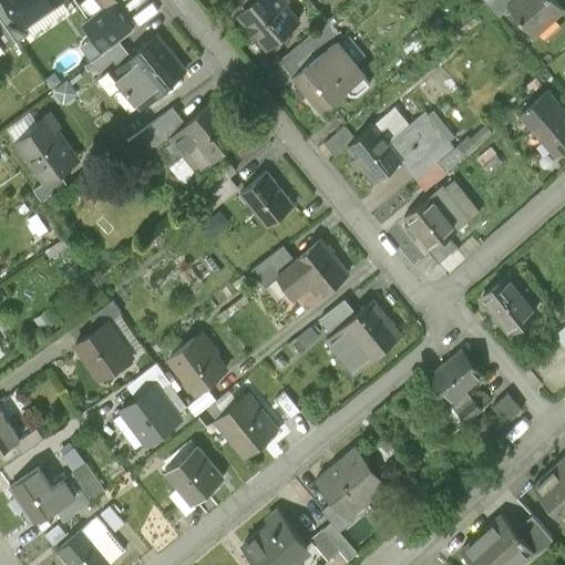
[(58,0),(3,0),(6,2),(22,27),(59,1),(58,0)]
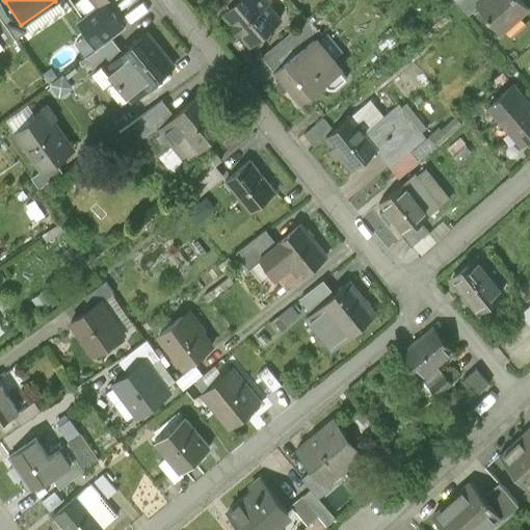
[(86,0),(94,9),(103,2),(105,0),(86,0)]
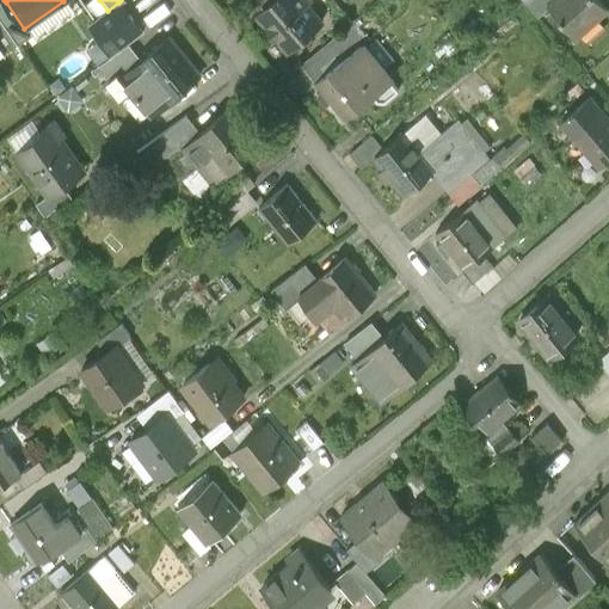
[(254,19),(291,61),(328,28),(303,0),(275,0),(266,8),(254,19)]
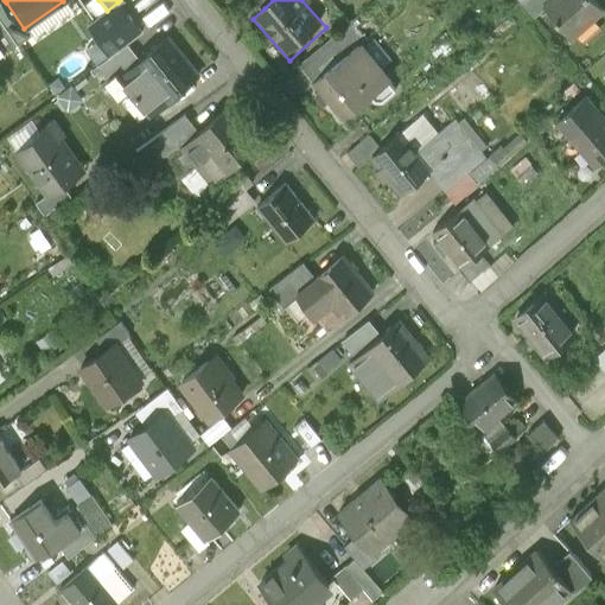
[(533,0),(526,7),(539,21),(548,13),(561,0),(533,0)]
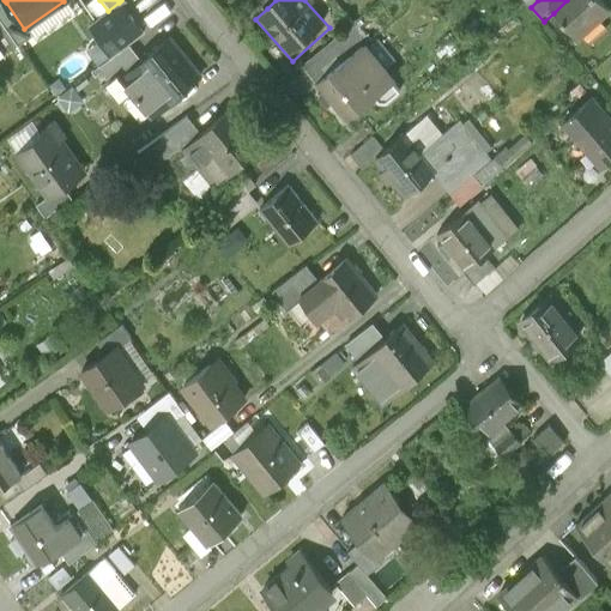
[(567,0),(554,13),(581,43),(609,17),(593,0),(567,0)]
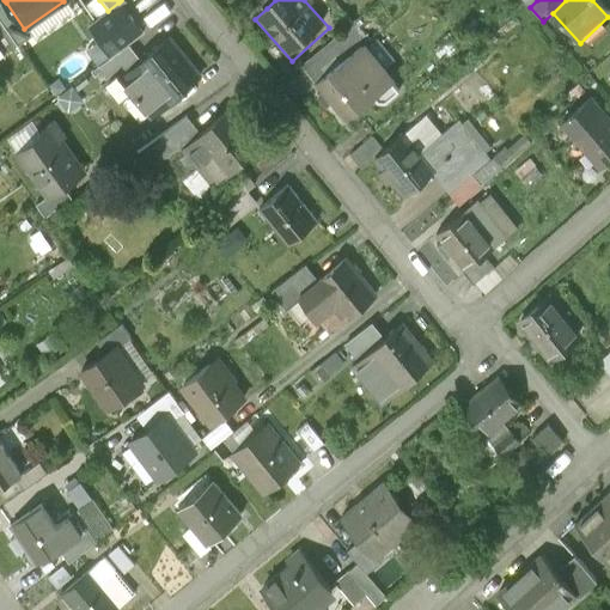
[(6,2),(0,6),(0,26),(13,46),(29,35),(24,29),(6,2)]
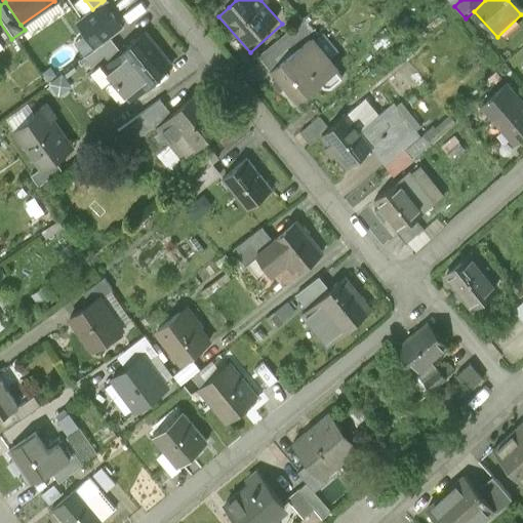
[(122,28),(102,2),(92,9),(73,25),(93,51),(110,38),(122,28)]
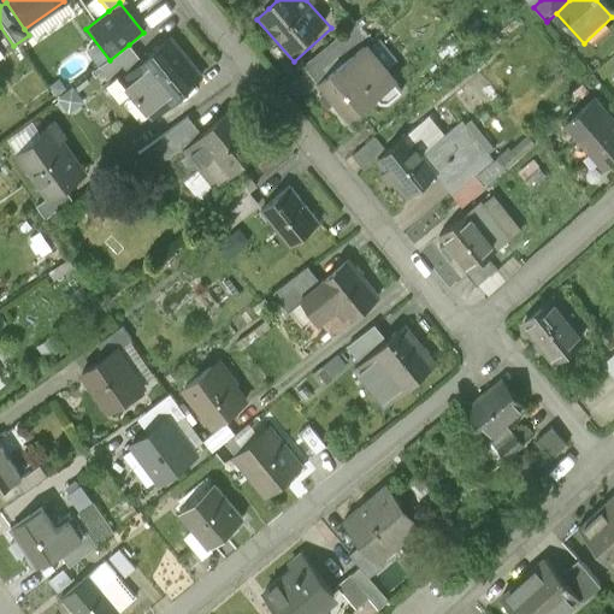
[(0,52),(1,54),(13,46),(0,27),(0,52)]
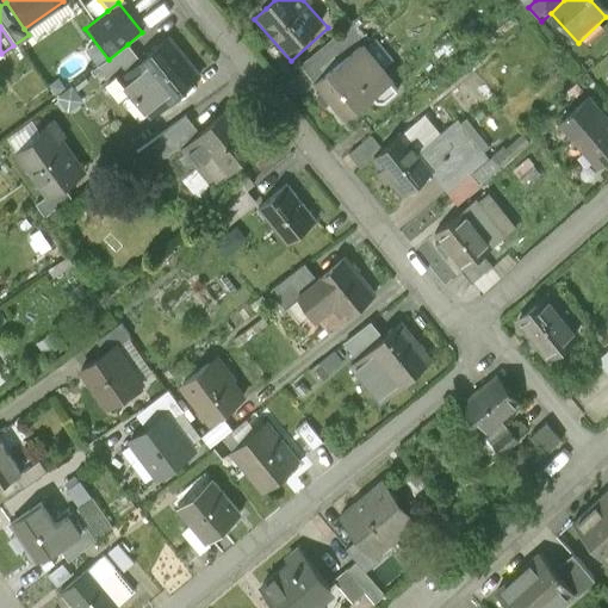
[(348,26),(301,69),(312,84),(358,44),(361,41),(348,26)]
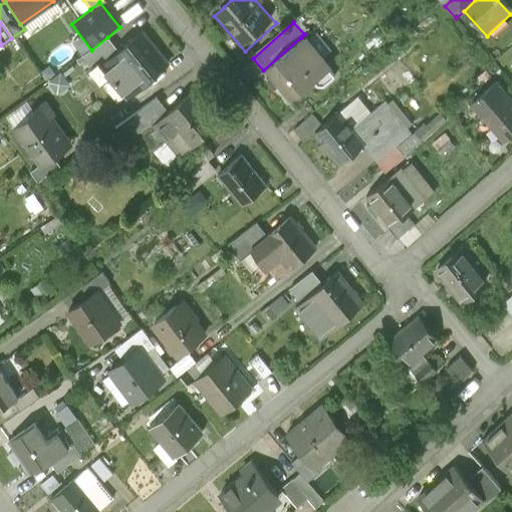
[(119,52),(101,66),(115,83),(126,96),(166,65),(141,35),(119,52)]
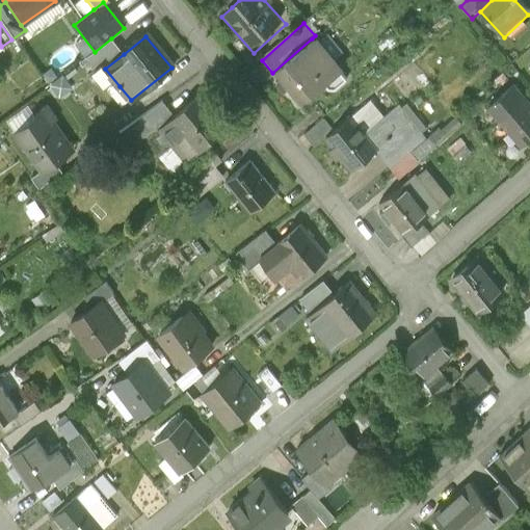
[(124,54),(111,38),(95,52),(84,60),(97,76),(105,69),(124,54)]
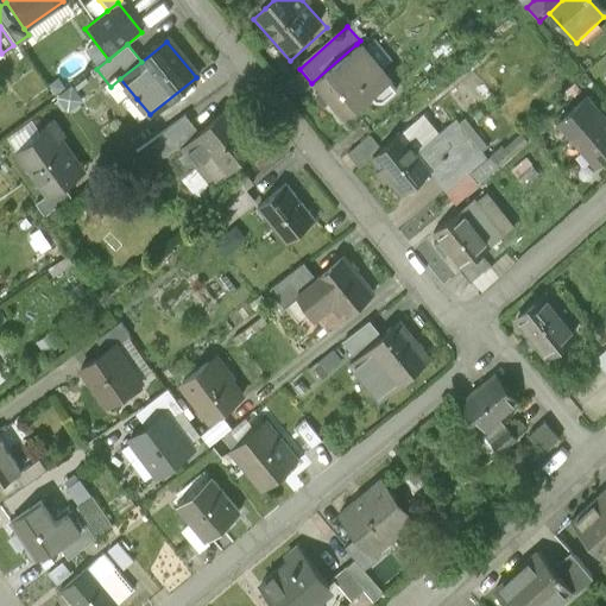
[(357,44),(311,83),(319,92),(313,98),(322,108),(328,102),(343,120),(389,80),(357,44)]
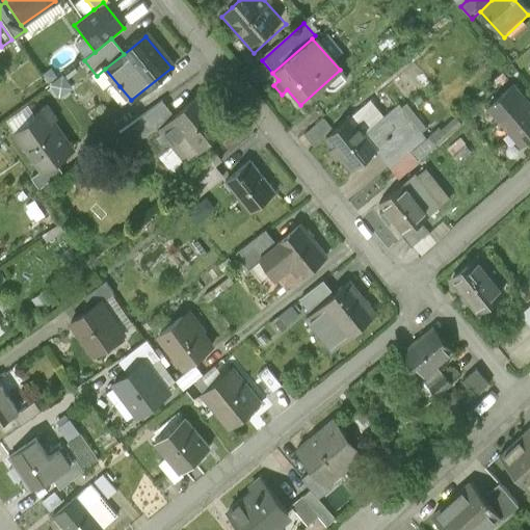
[(120,86),(109,96),(121,109),(131,100),(120,86)]
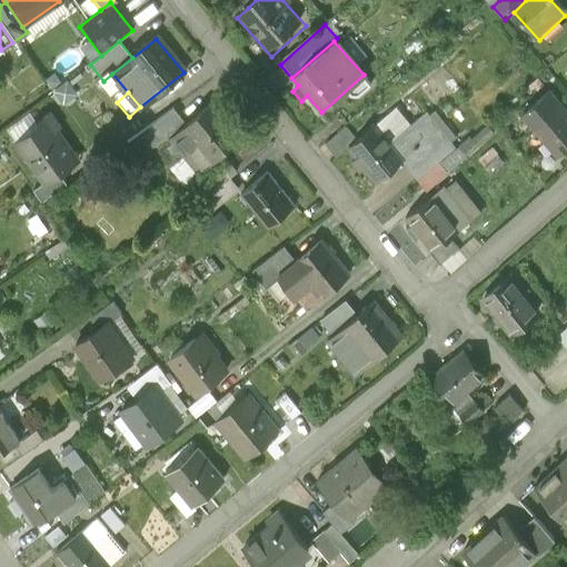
[(556,160),(566,150),(566,115),(549,93),(520,117),(556,160)]
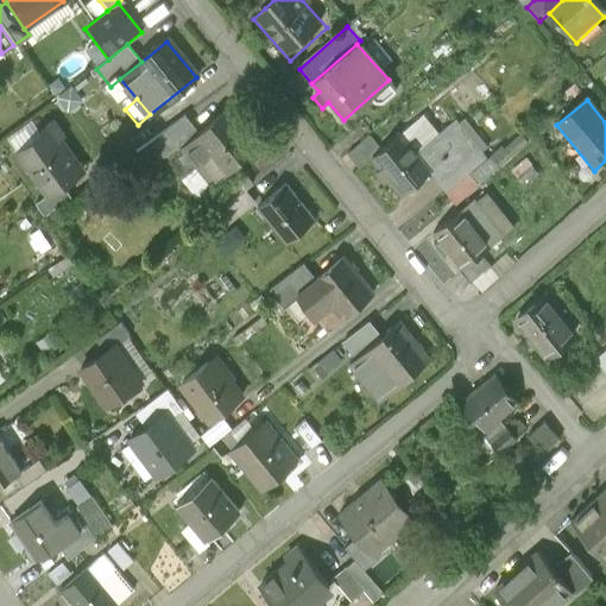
[(183,114),(128,159),(144,180),(182,149),(199,134),(183,114)]
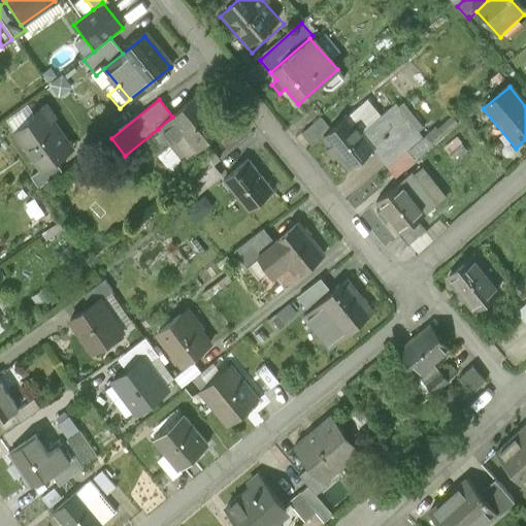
[(186,162),(189,166),(210,148),(224,136),(192,100),(172,117),(158,129),(170,143),(186,162)]
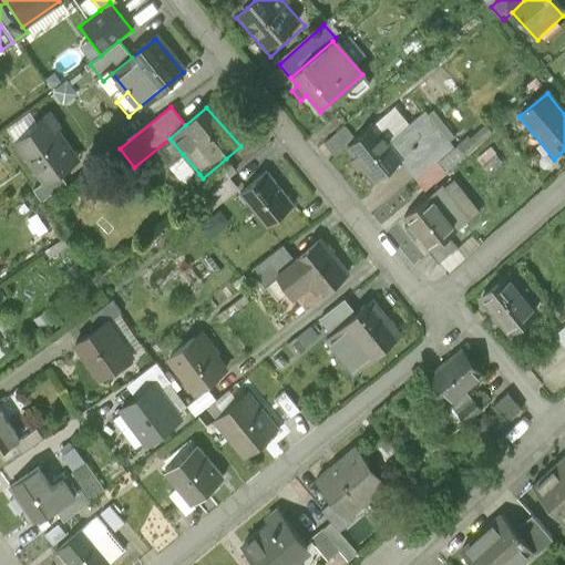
[(402,160),(397,163),(412,182),(458,145),(432,114),(427,120),(423,115),(408,129),(393,111),(373,126),(402,160)]
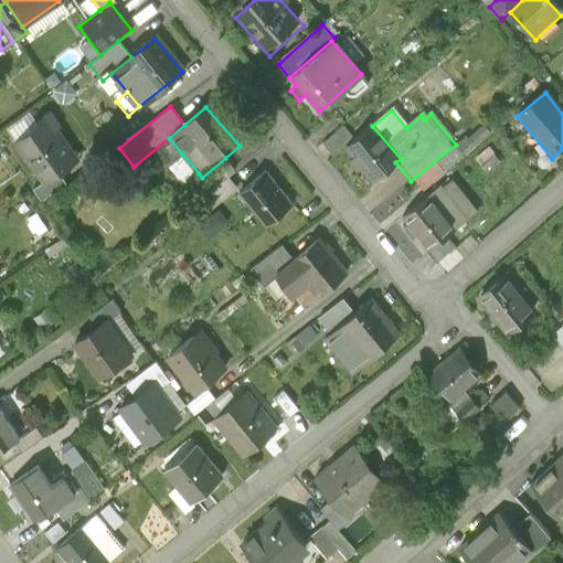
[(78,156),(49,114),(36,123),(40,128),(20,142),(14,147),(41,182),(60,170),(78,156)]
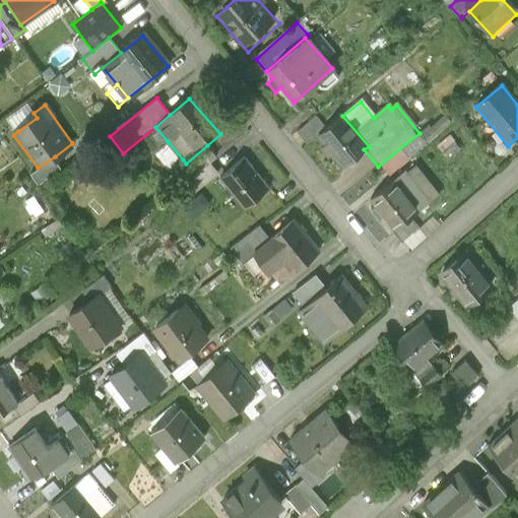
[(37,118),(34,113),(28,107),(10,120),(18,131),(37,118)]
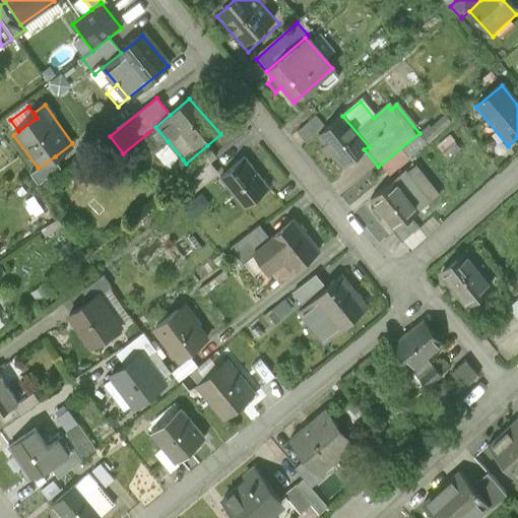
[(419,133),(378,167),(393,185),(394,183),(416,165),(413,160),(454,126),(443,113),(419,133)]
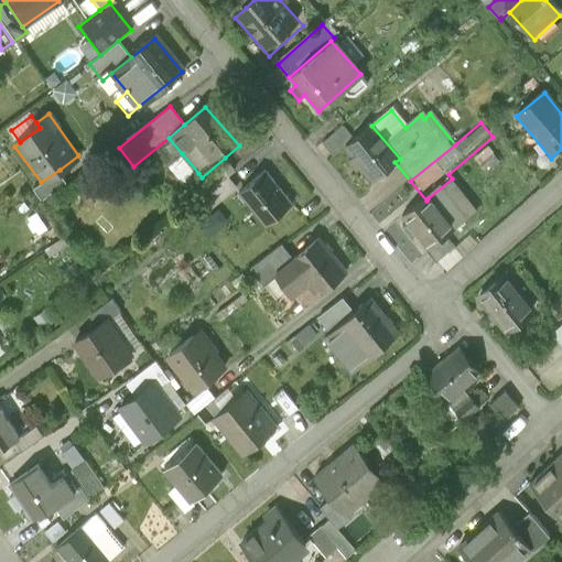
[(342,149),(373,183),(395,162),(400,159),(371,126),(369,123),(342,149)]
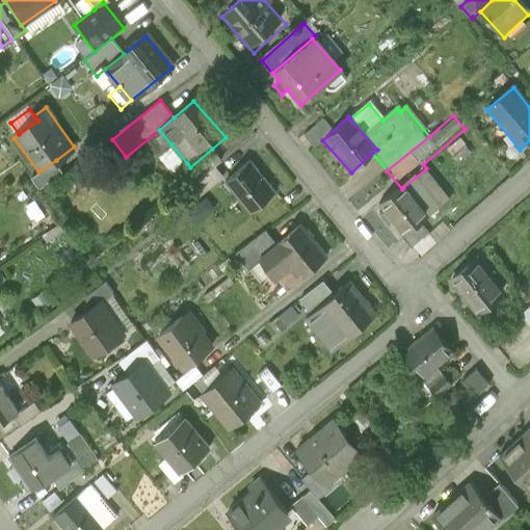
[(176,174),(187,163),(171,144),(159,155),(176,174)]
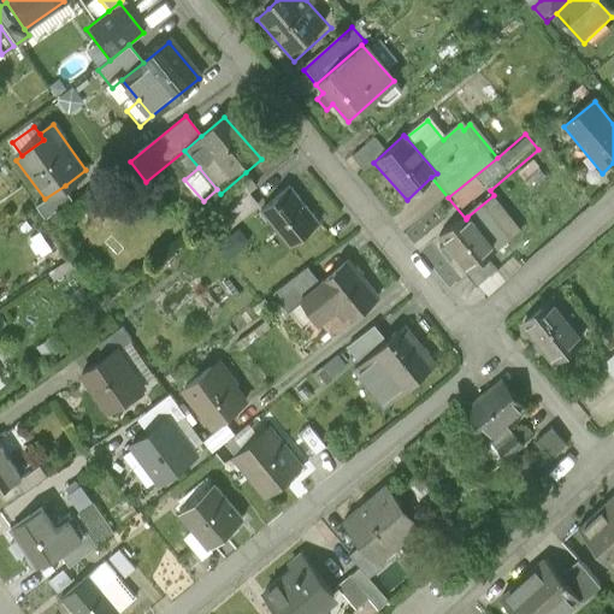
[(246,172),(220,194),(232,207),(249,194),(258,187),(246,172)]
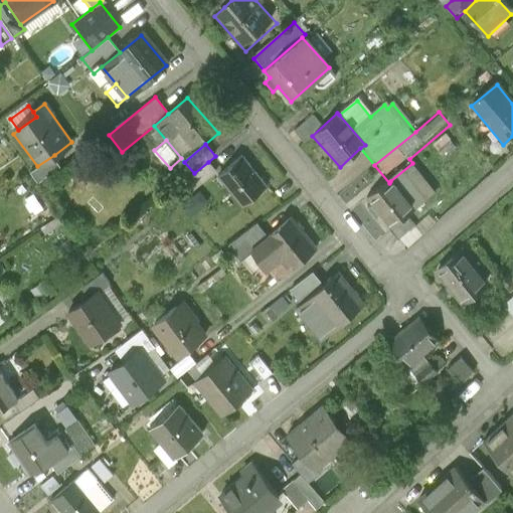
[(54,155),(37,166),(30,172),(38,182),(61,165),(54,155)]
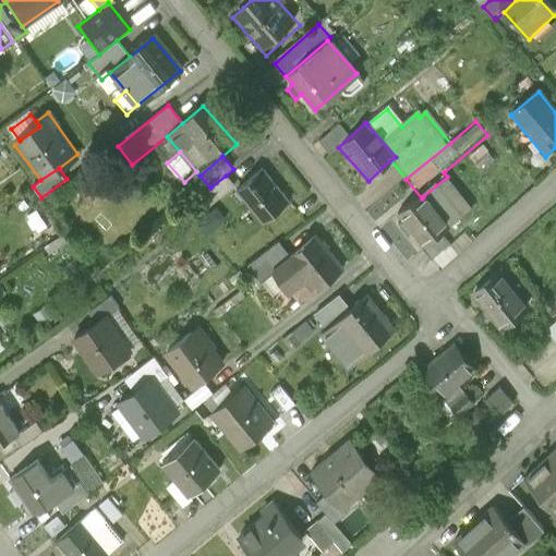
[(256,171),(237,189),(234,190),(262,221),(283,203),(256,171)]
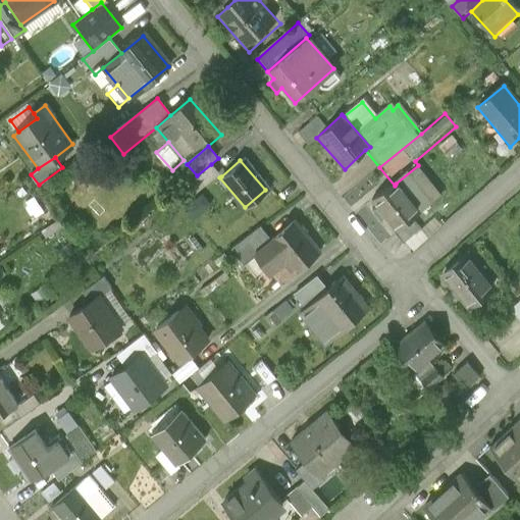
[(221,176),(211,164),(197,175),(186,185),(196,197),(219,177),(221,176)]
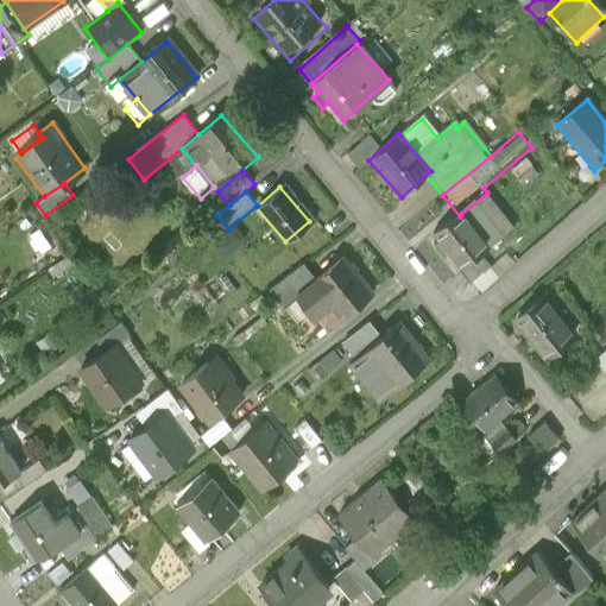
[(461,214),(488,248),(517,227),(487,193),(461,214)]
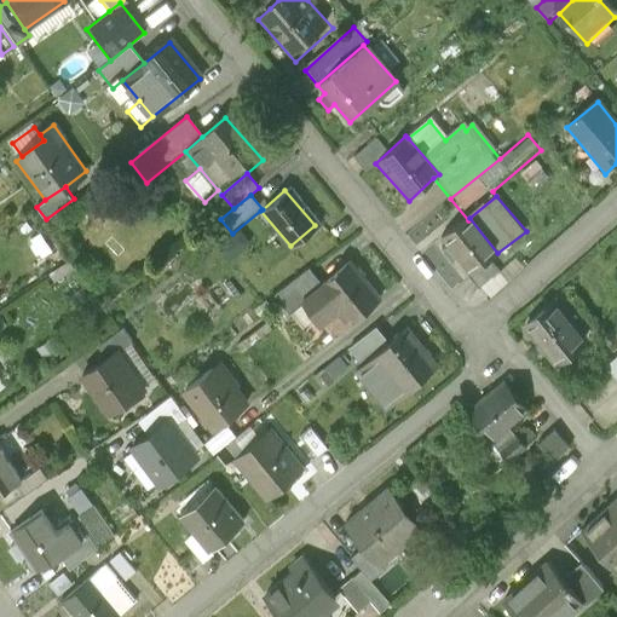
[(468,220),(442,241),(470,276),(489,260),(497,253),(470,218),(468,220)]
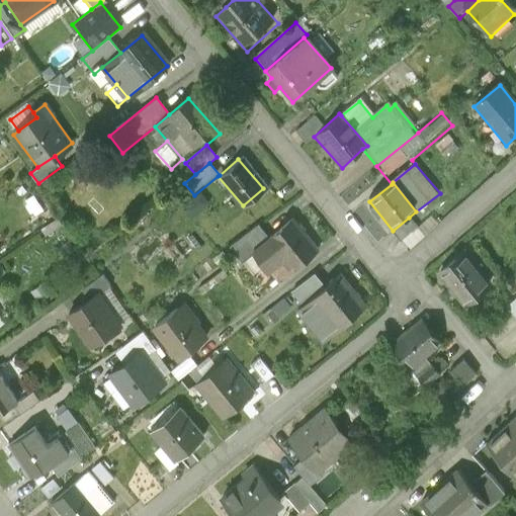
[(409,218),(393,231),(400,240),(416,227),(409,218)]
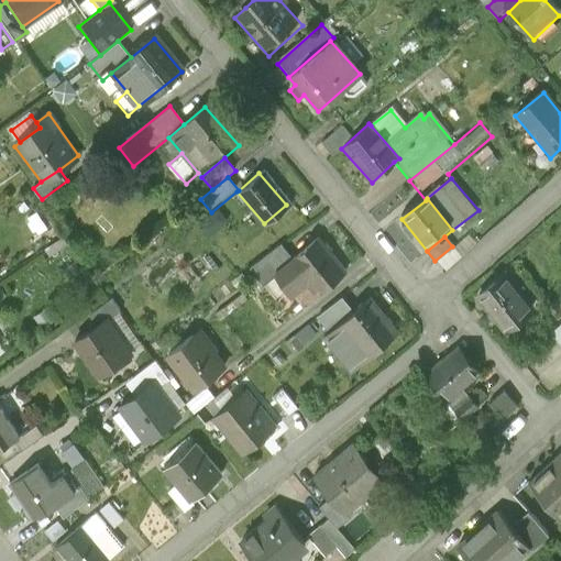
[(305,304),(343,271),(317,240),(295,259),(278,273),(305,304)]
